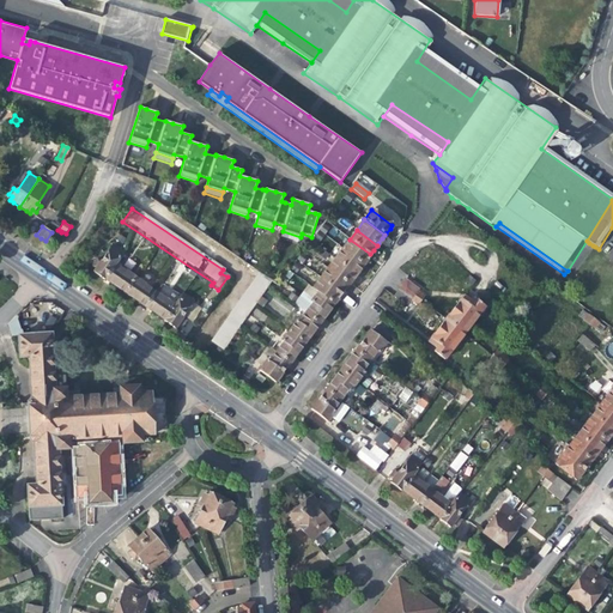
[(301,237),(283,231),(280,237),(298,243),(301,237)]
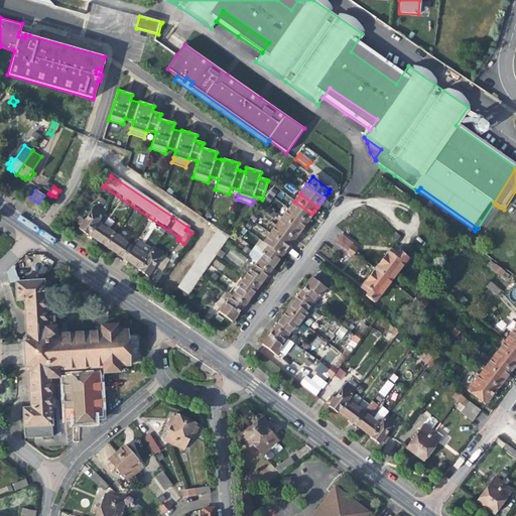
[(308,218),(311,214),(294,202),(287,210),(305,223),(305,222),(308,218)]
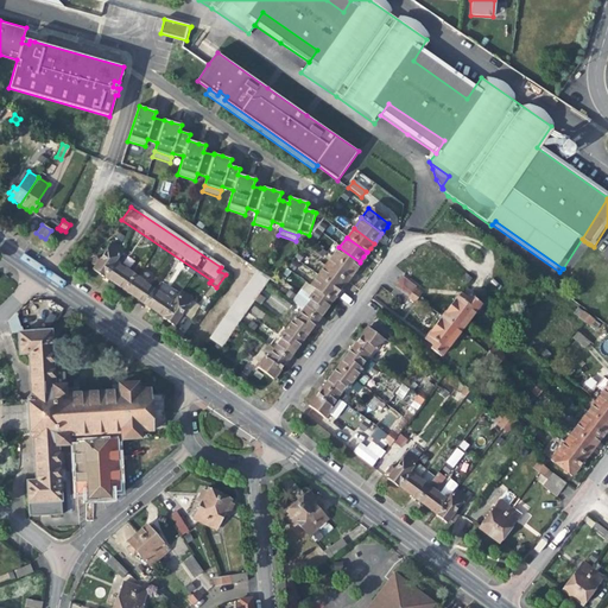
[(102,277),(103,277),(113,263),(121,249),(111,244),(100,259),(96,257),(92,264),(95,266),(93,270),(96,273),(102,277)]
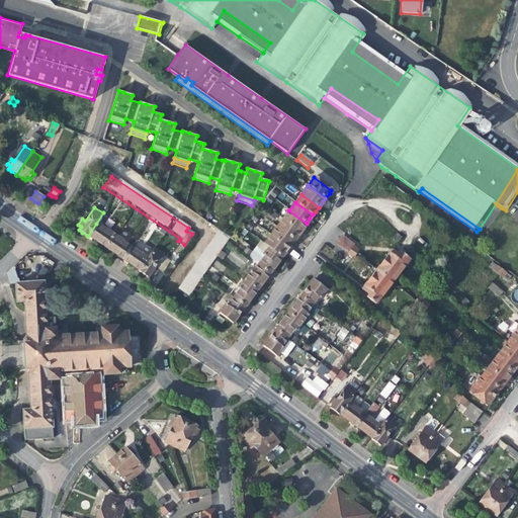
[(304,228),(307,224),(288,210),(282,219),(300,232),(304,228)]
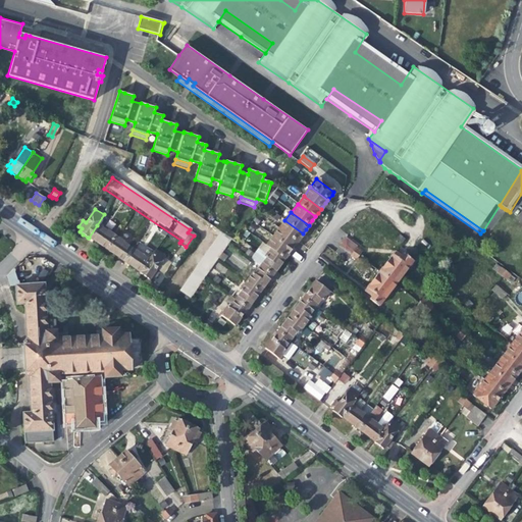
[(300,237),(303,233),(284,220),(278,228),(297,242),(300,237)]
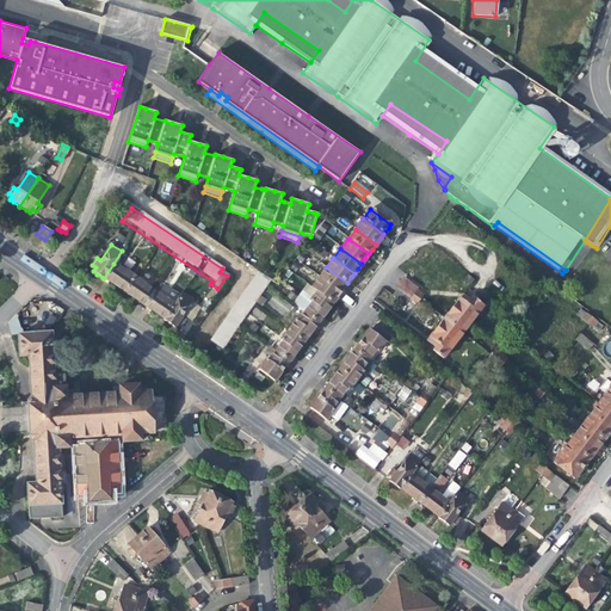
[(122,270),(113,264),(104,278),(115,285),(123,291),(134,277),(123,269),(122,270)]
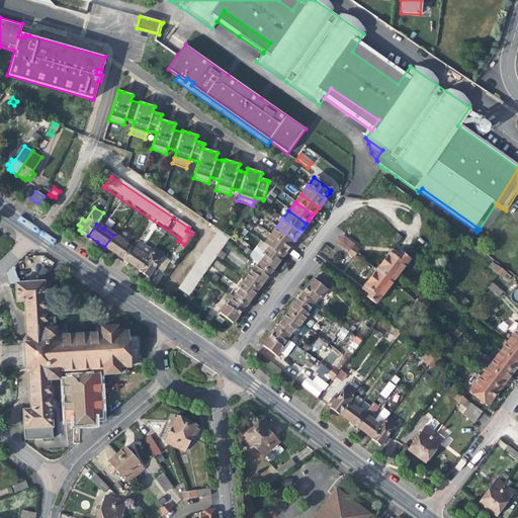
[(276,227),(270,235),(287,249),(291,244),(294,240),(276,227)]
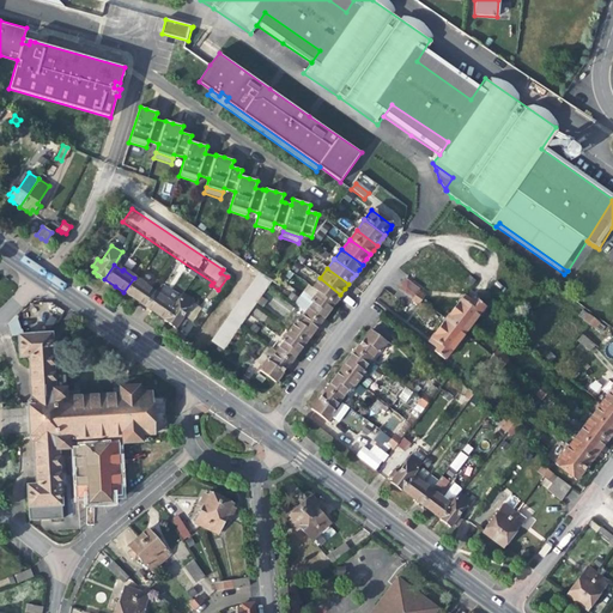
[(256,274),(210,341),(223,350),(268,283),(256,274)]
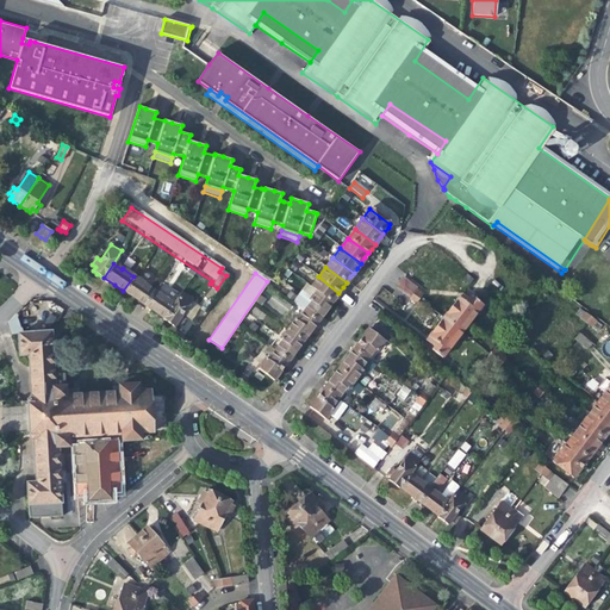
[(144,284),(134,277),(123,291),(132,297),(143,305),(153,291),(143,285),(144,284)]
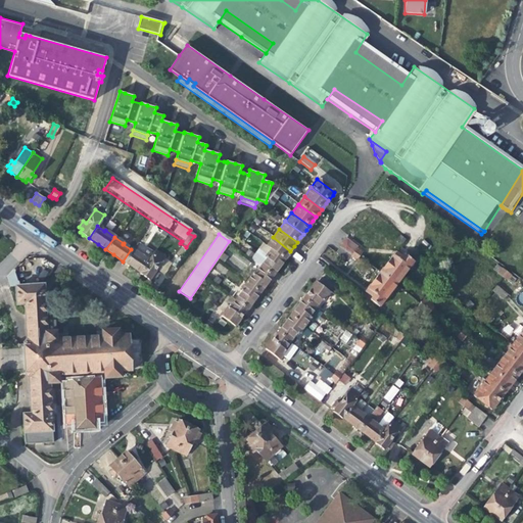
[(267,246),(271,249),(284,259),(288,254),(290,251),(273,237),(267,246)]
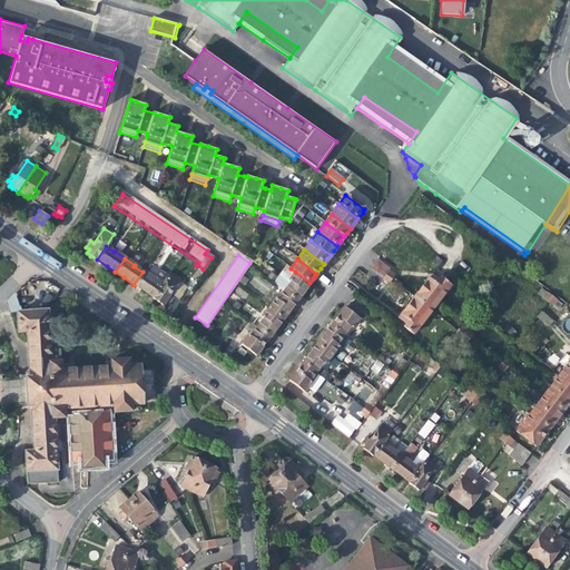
[(371,265),(383,274),(387,268),(375,259),(371,265)]
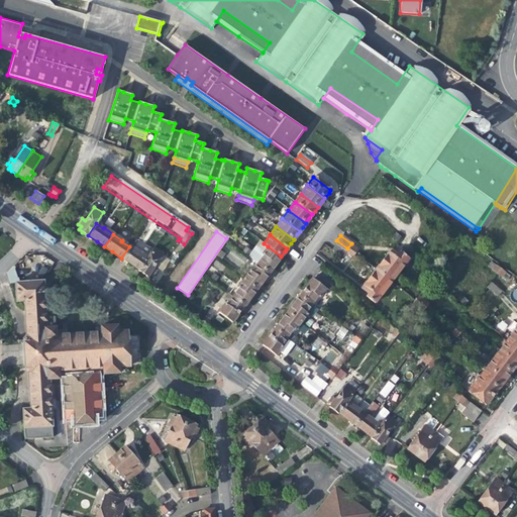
[(355,240),(351,245),(356,249),(360,244),(355,240)]
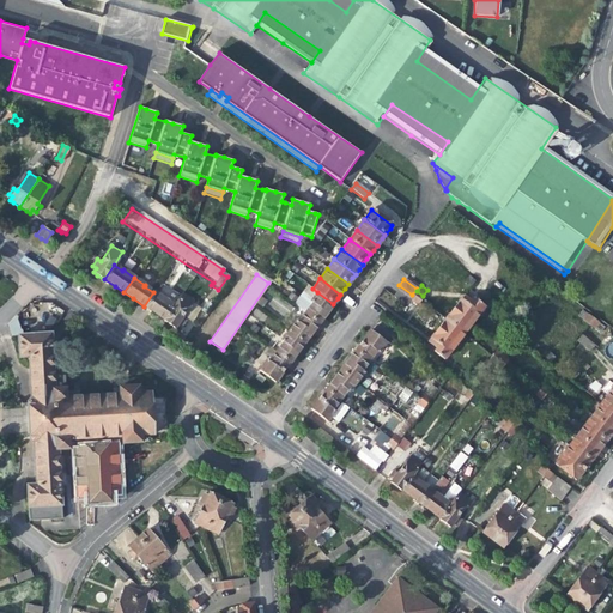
[(407,305),(410,301),(412,298),(398,289),(393,295),(407,305)]
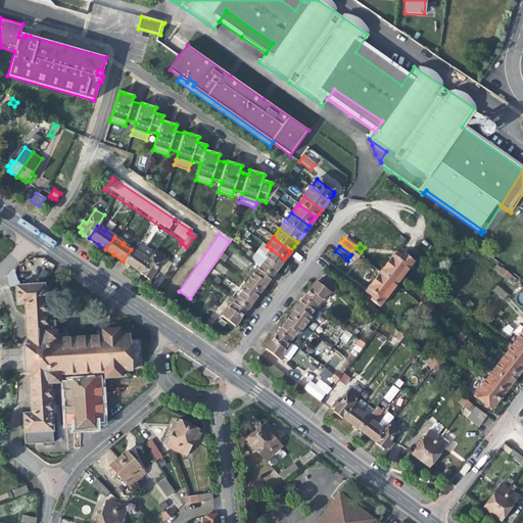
[(139,255),(131,249),(123,262),(132,268),(140,273),(148,260),(140,254),(139,255)]
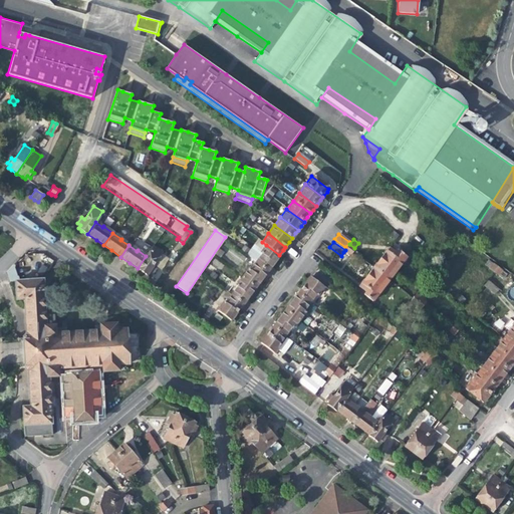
[(261,254),(255,262),(267,271),(273,263),(279,255),(266,245),(260,253),(261,254)]
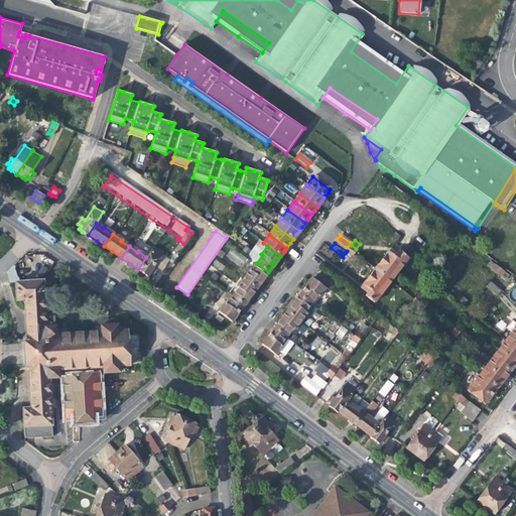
[(153,247),(146,257),(138,269),(137,270),(146,276),(148,273),(151,275),(155,269),(152,267),(162,254),(153,247)]
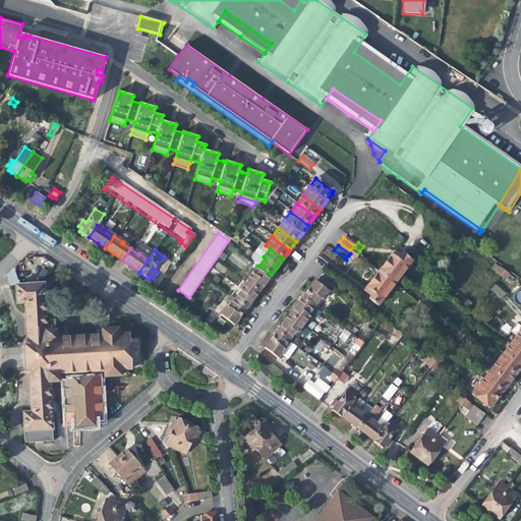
[(387,259),(378,272),(394,283),(411,261),(403,253),(400,256),(393,251),(387,259)]
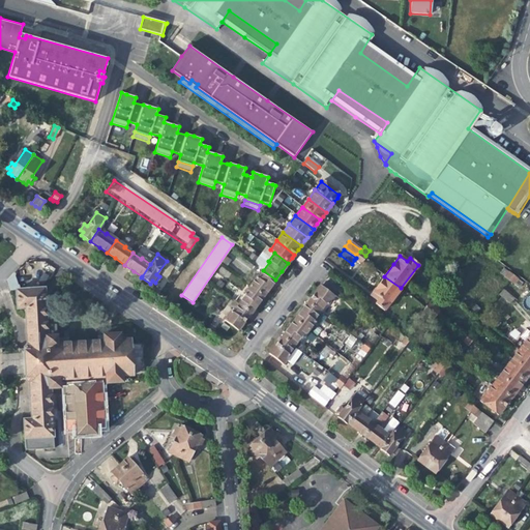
[(256,278),(248,287),(262,297),(268,289),(275,280),(263,270),(257,278),(256,278)]
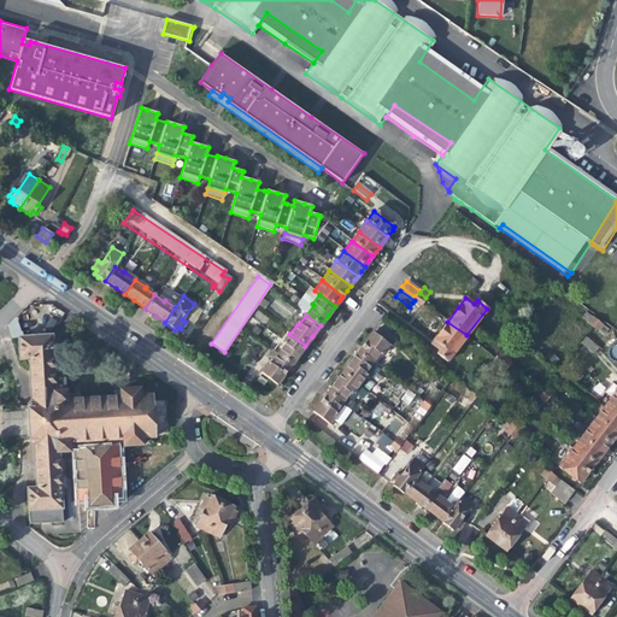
[(18,319),(7,322),(11,338),(22,335),(18,319)]
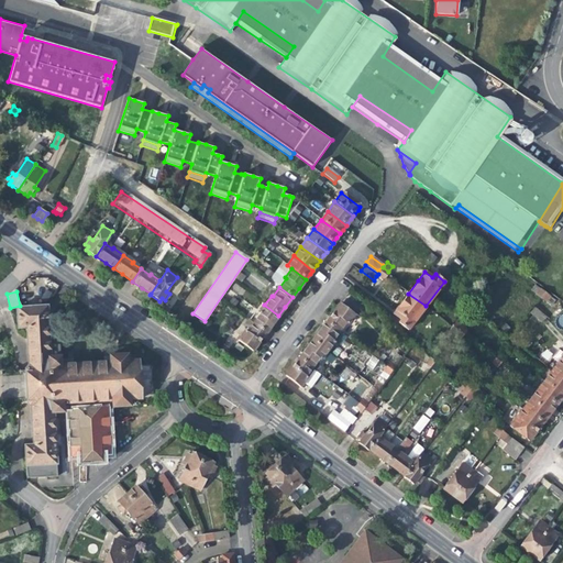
[(407,330),(426,306),(408,294),(401,302),(393,315),(399,320),(397,322),(407,330)]
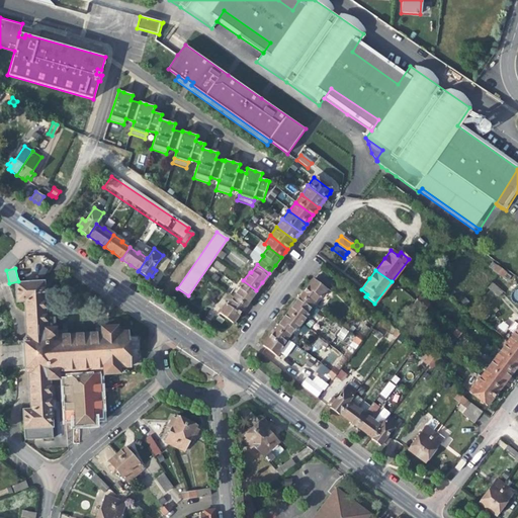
[(505,273),(500,270),(497,274),(502,278),(505,273)]
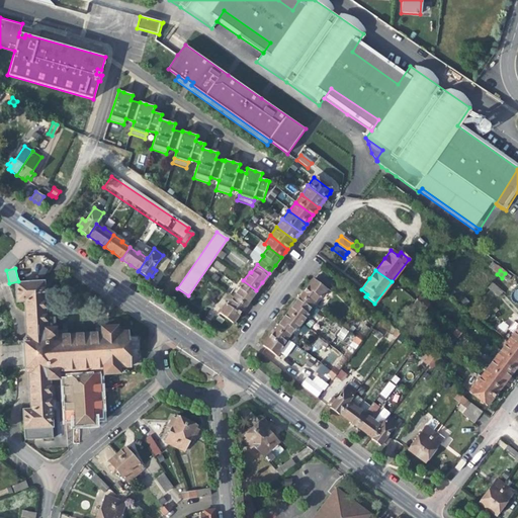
[(310,283),(299,295),(312,304),(317,296),(319,297),(325,288),(329,282),(318,274),(314,280),(313,279),(310,283)]
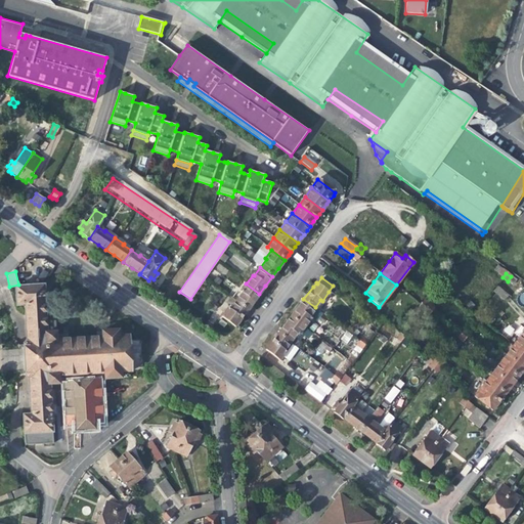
[(254,300),(259,294),(246,284),(238,293),(241,294),(235,302),(247,310),(254,300)]
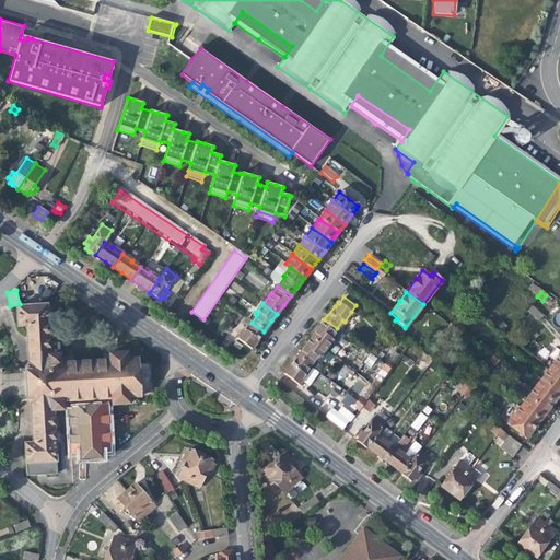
[(60,362),(59,350),(58,323),(47,323),(46,305),(16,306),(18,326),(25,326),(26,348),(27,365),(23,365),(24,383),(25,394),(25,404),(30,403),(32,443),(24,443),(26,476),(56,474),(54,444),(59,443),(58,433),(54,434),(53,411),(61,410),(62,409),(68,409),(70,454),(79,454),(79,461),(102,459),(101,453),(109,452),(106,407),(112,406),(113,404),(129,404),(128,396),(139,396),(138,358),(126,359),(126,352),(108,353),(108,359),(100,360),(60,362)]
